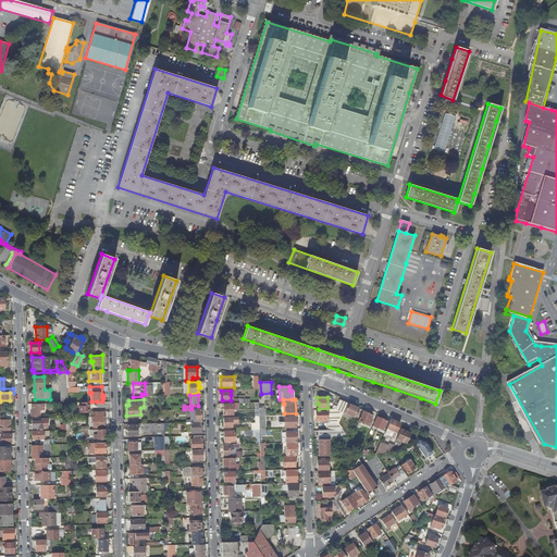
[(327,419),(327,423),(338,422),(346,404),(338,400),(335,409),(327,409),(327,410),(316,410),(316,419),(318,419),(318,421),(321,421),(321,419),(327,419)]
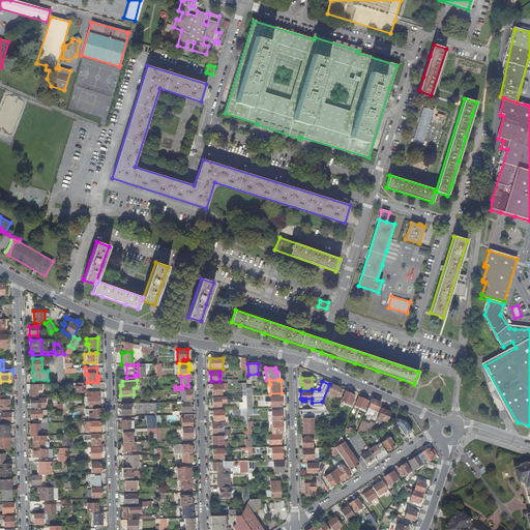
[(75,392),(85,392),(85,383),(78,383),(78,386),(75,386),(75,392)]
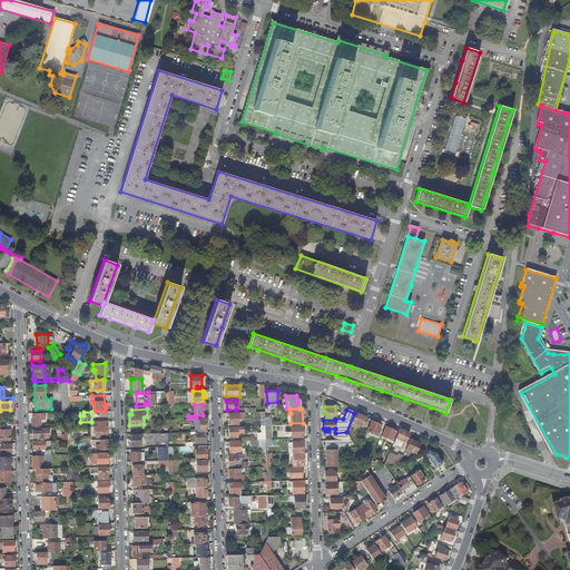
[(242,412),(238,412),(238,413),(228,413),(228,423),(238,423),(238,415),(244,414),(244,412),(242,412)]
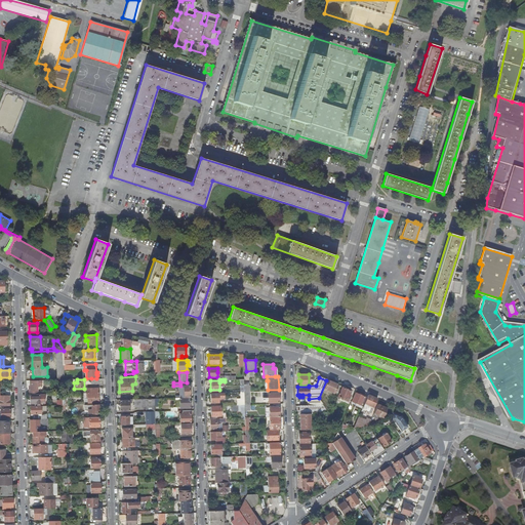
[(30,393),(37,393),(37,387),(42,387),(41,380),(37,380),(37,381),(30,381),(30,389),(30,393)]
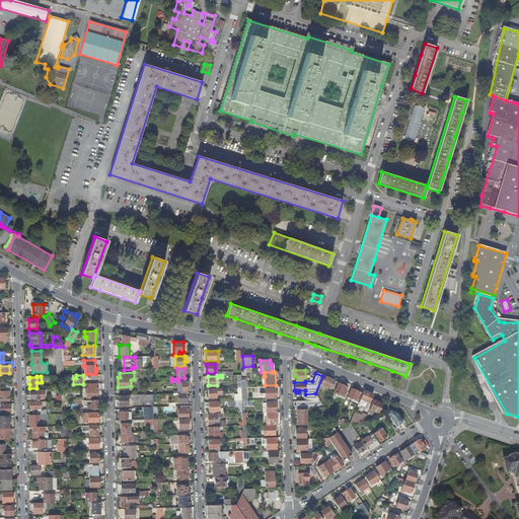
[(334,380),(323,376),(320,385),(329,389),(334,380)]
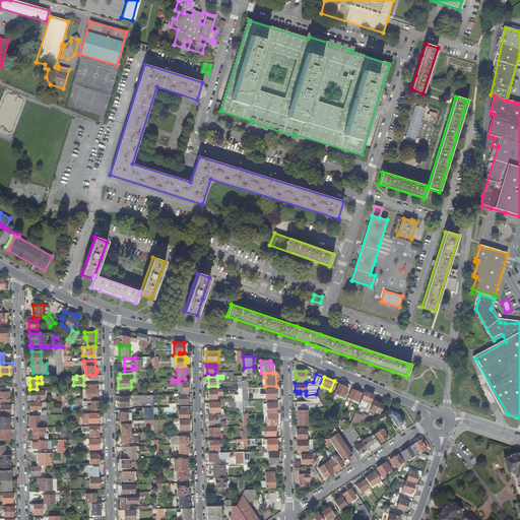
[(179,394),(182,394),(182,393),(188,393),(188,382),(182,382),(182,389),(179,389),(179,394)]
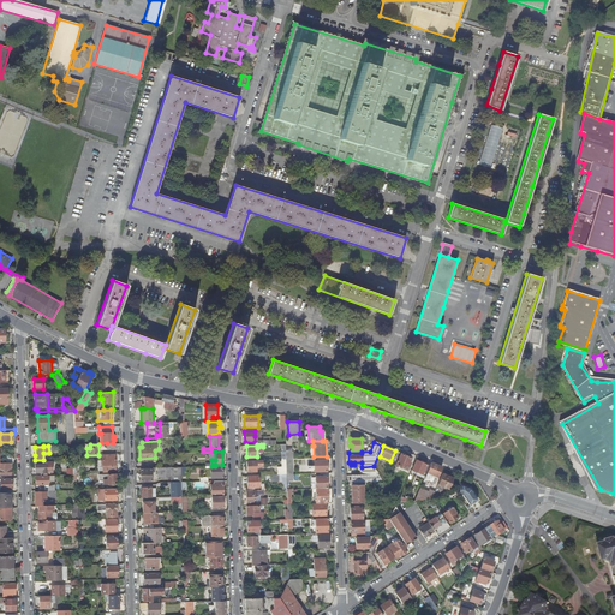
[(410,459),(400,454),(395,465),(406,470),(410,459)]
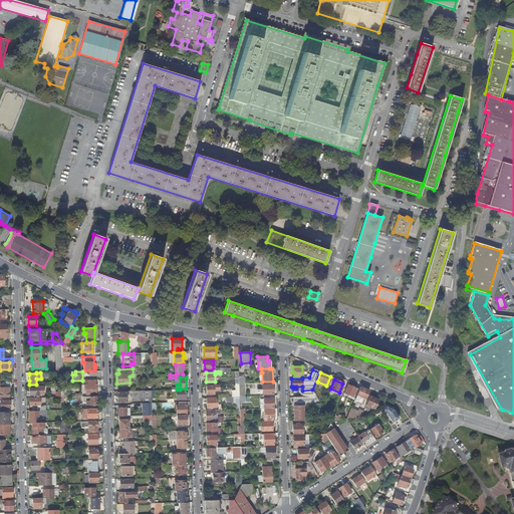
[(96,395),(96,380),(85,380),(85,395),(96,395)]
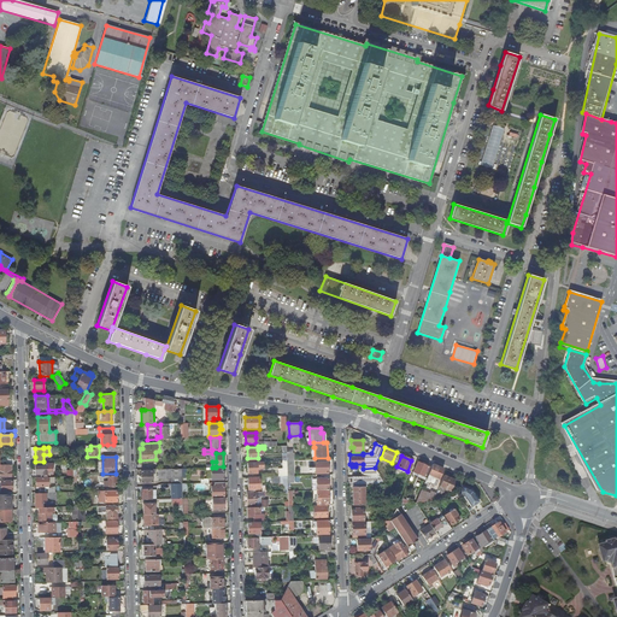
[(315,468),(310,468),(310,471),(315,471),(315,474),(328,474),(328,462),(315,462),(315,468)]
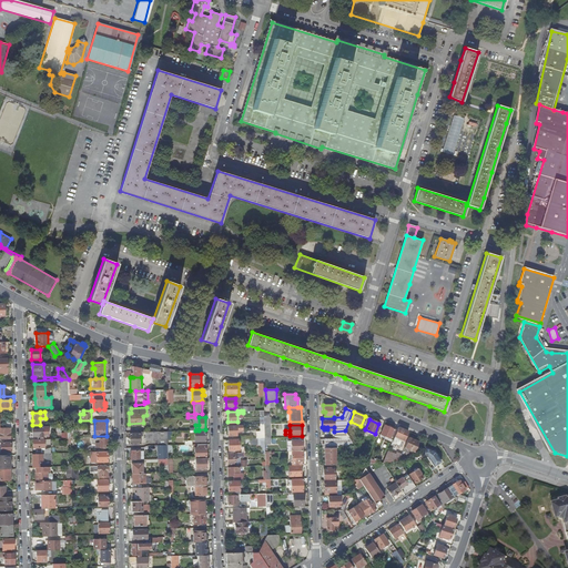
[(384,425),(377,439),(381,440),(383,435),(393,439),(396,430),(384,425)]
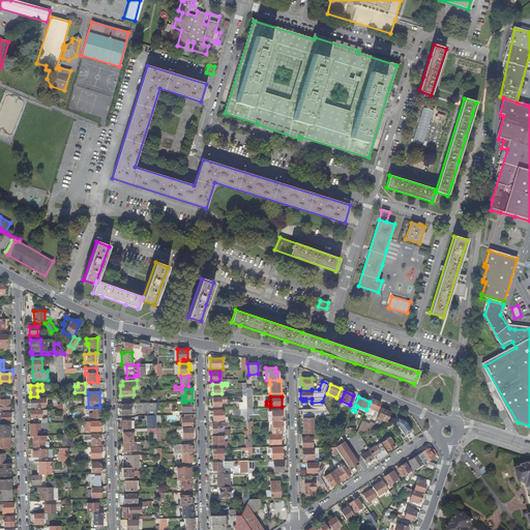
[(35,407),(35,410),(40,410),(40,407),(46,407),(45,398),(30,399),(30,408),(35,407)]
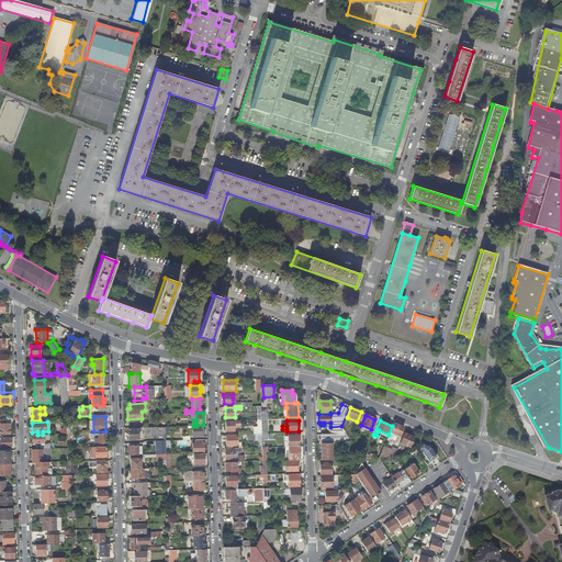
[(226,431),(234,430),(234,427),(239,426),(239,422),(225,422),(226,431)]
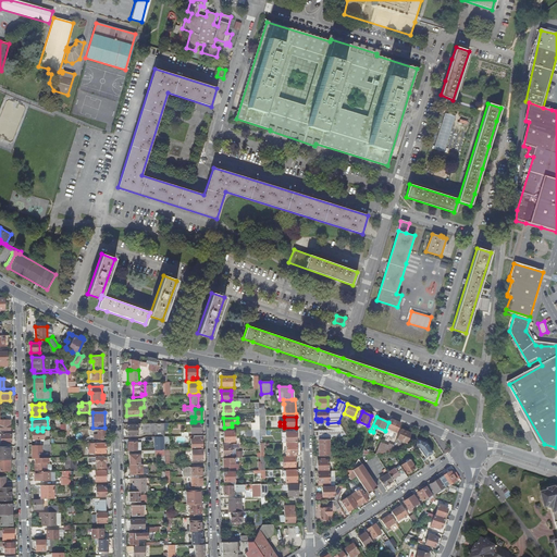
[(395,434),(400,423),(391,419),(388,422),(385,431),(383,436),(386,437),(387,434),(390,434),(391,432),(395,434)]
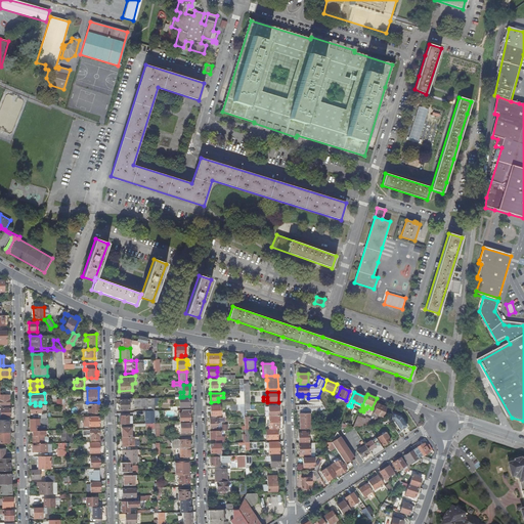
[(9,395),(0,395),(0,403),(0,405),(9,404),(9,395)]
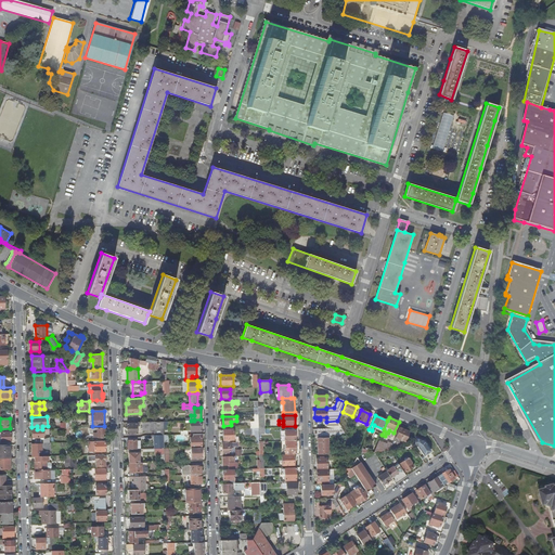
[(201,431),(201,421),(194,421),(191,421),(185,421),(185,423),(190,423),(190,431),(201,431)]
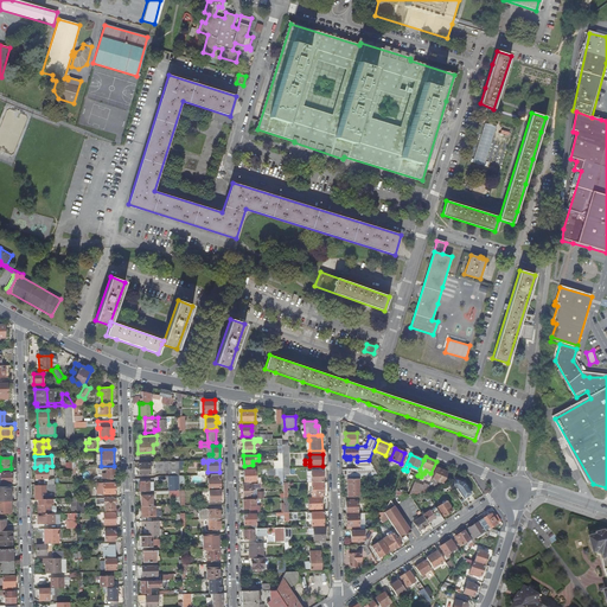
[(370,479),(381,478),(378,475),(369,460),(357,461),(346,461),(346,466),(345,466),(345,479),(346,479),(358,479),(365,479),(370,479)]
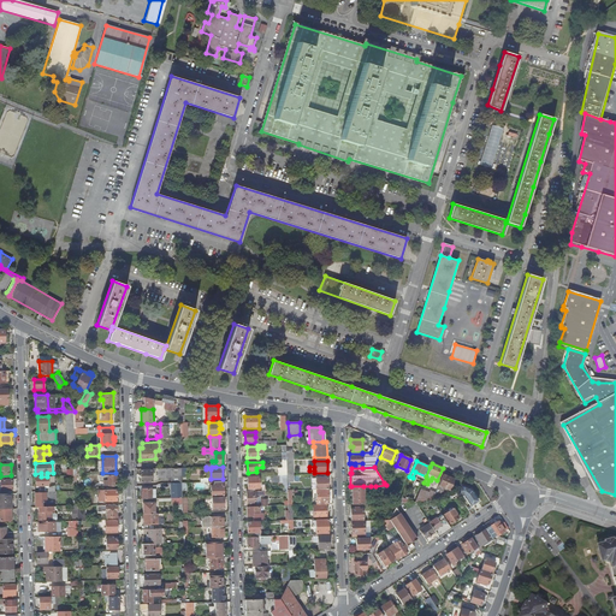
[(155,468),(141,469),(141,483),(153,483),(153,471),(155,471),(155,468)]
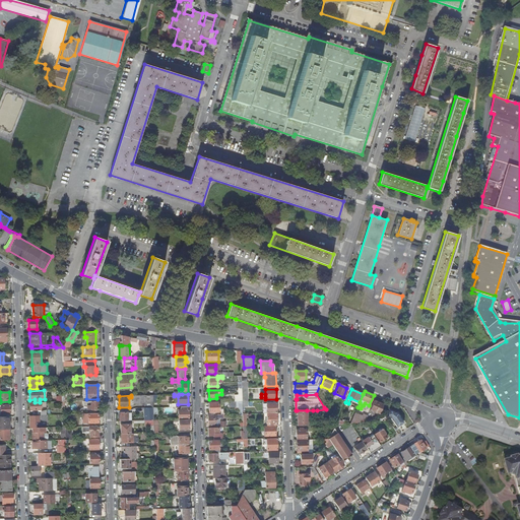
[(153,402),(153,395),(133,395),(133,405),(144,404),(144,420),(148,420),(153,420),(153,410),(153,407),(153,402)]
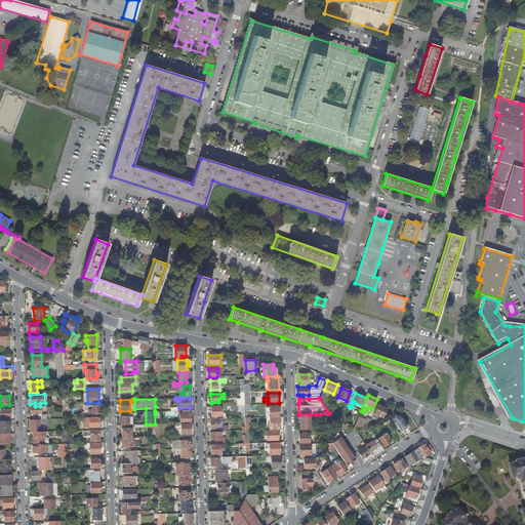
[(98,413),(98,404),(91,405),(91,409),(87,409),(88,413),(98,413)]
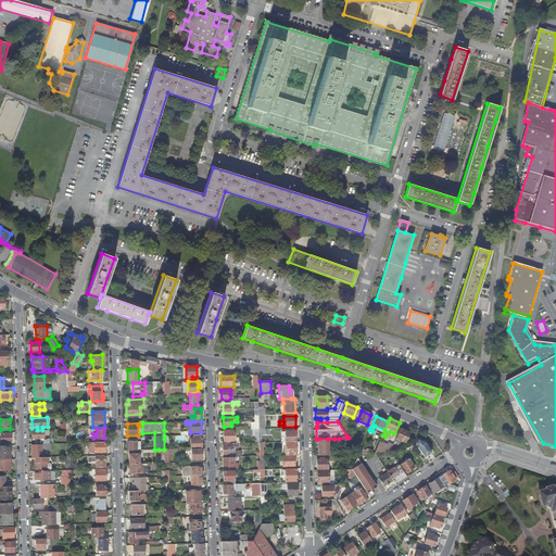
[(409,432),(400,428),(395,439),(405,442),(409,432)]
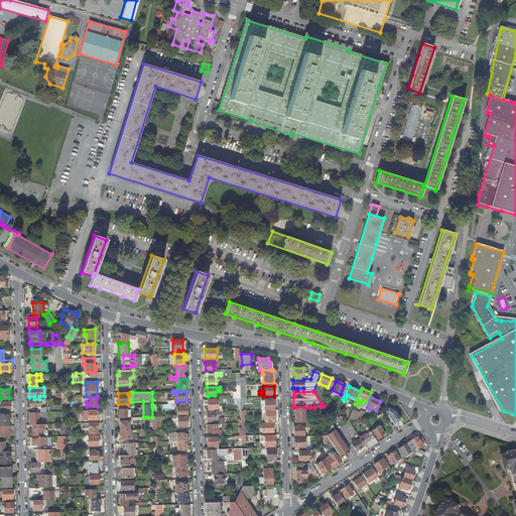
[(222,398),(217,399),(208,400),(208,409),(217,409),(217,401),(222,401),(222,398)]
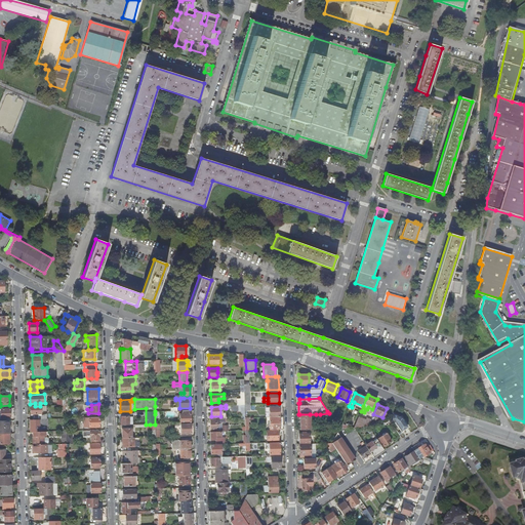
[(46,411),(46,406),(40,406),(35,406),(30,406),(31,414),(33,414),(33,418),(46,418),(46,413),(41,414),(41,411),(46,411)]
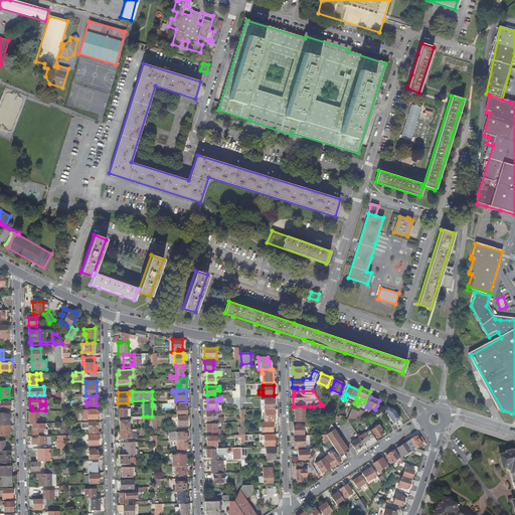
[(274,407),(274,399),(268,399),(264,399),(265,408),(274,407)]
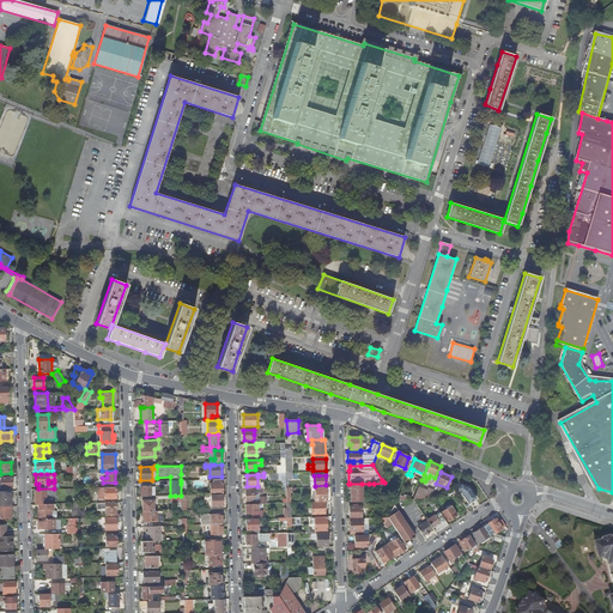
[(0,487),(11,487),(11,478),(0,477),(0,487)]
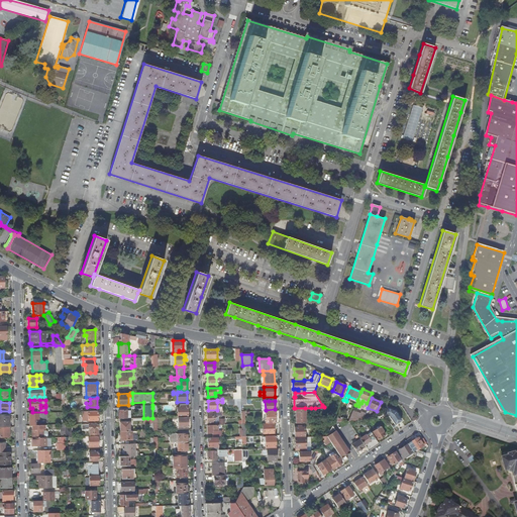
[(188,408),(189,404),(179,405),(179,408),(177,408),(177,417),(187,416),(187,408),(188,408)]
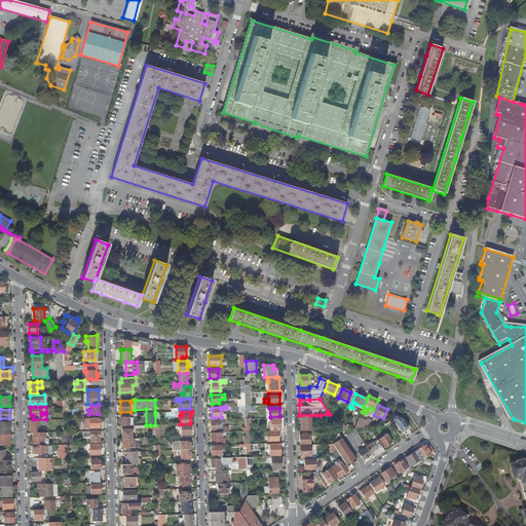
[(400,433),(407,428),(399,412),(390,416),(400,433)]
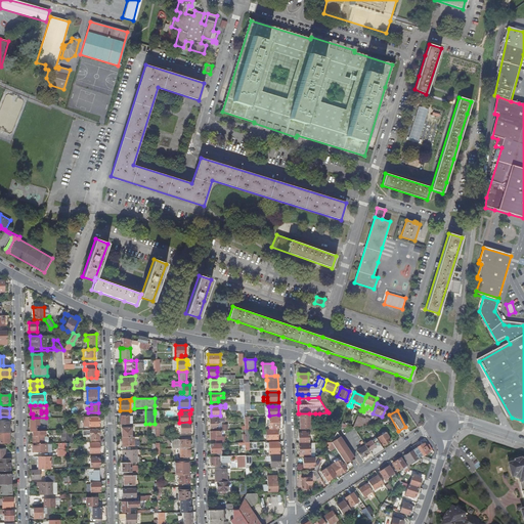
[(300,429),(310,429),(309,413),(299,413),(300,429)]
